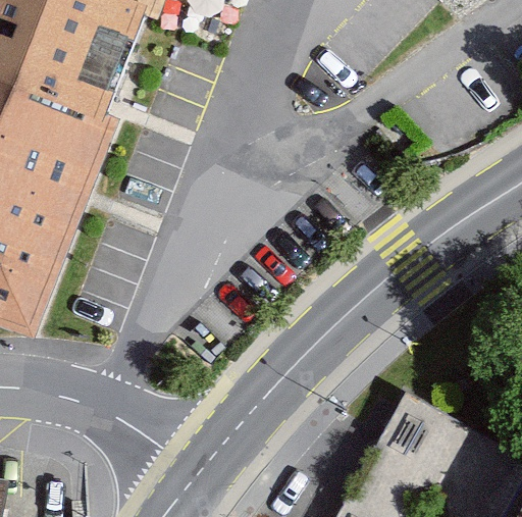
[(107,109),(143,16),(99,0),(0,0),(0,91),(100,127),(107,109)]
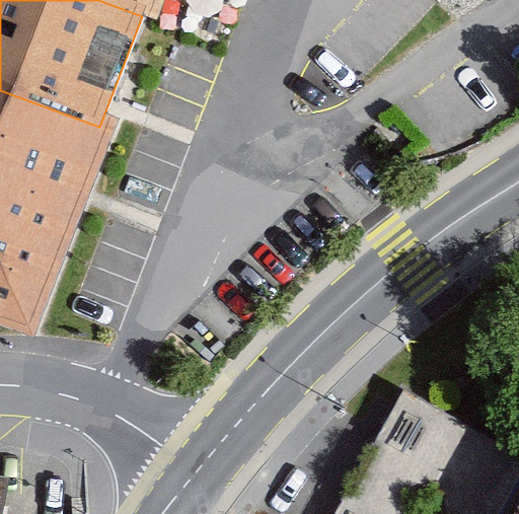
[(98,0),(142,16),(147,21),(155,0),(98,0)]
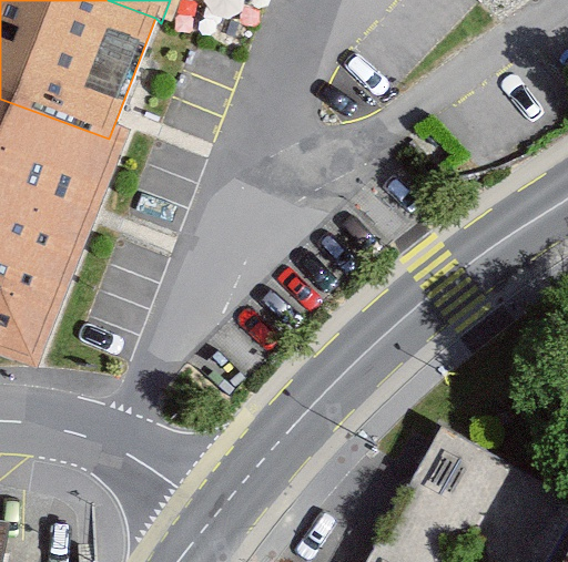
[(115,141),(109,139),(0,99),(0,351),(31,364),(87,217),(115,141)]
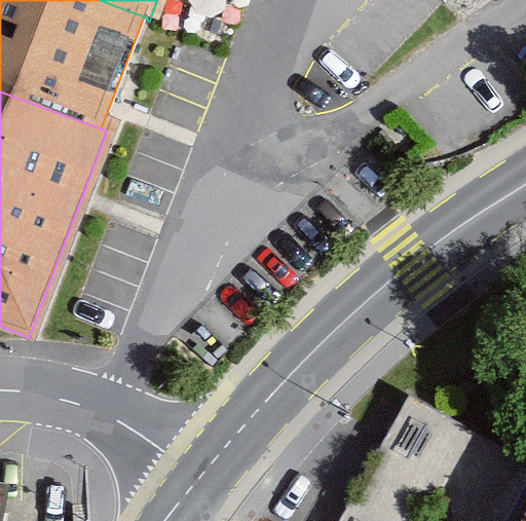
[(525,520),(525,484),(404,419),(391,442),(345,520),(525,520)]
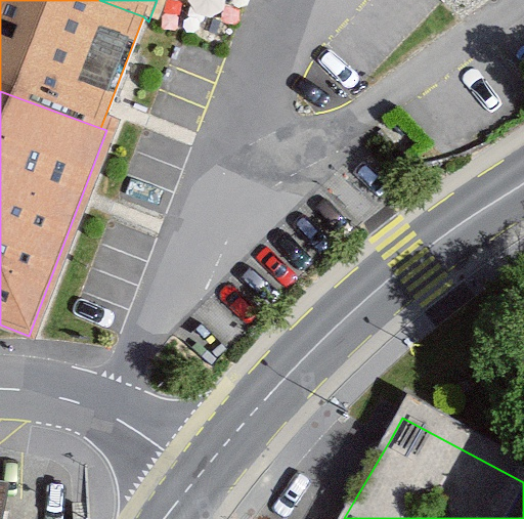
[(3,518),(8,489),(0,487),(0,518),(3,518)]
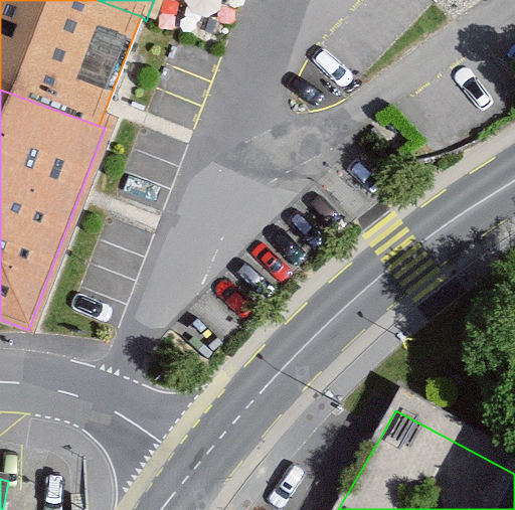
All buildings are outlined.
